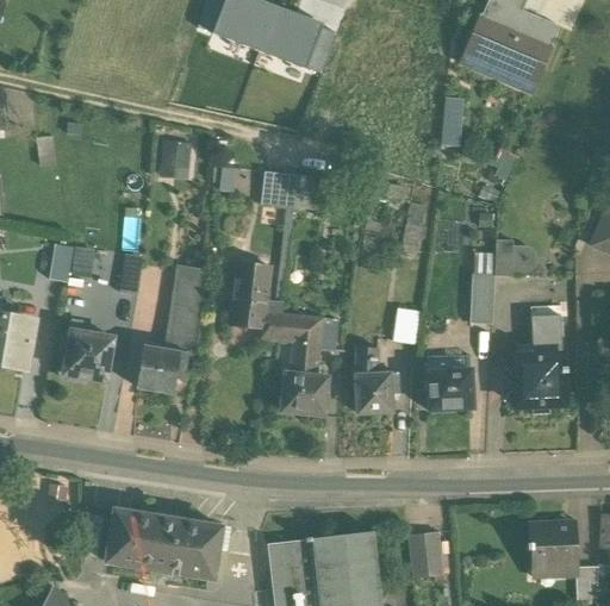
[(212,31),(224,0),(206,0),(197,25),(212,31)]
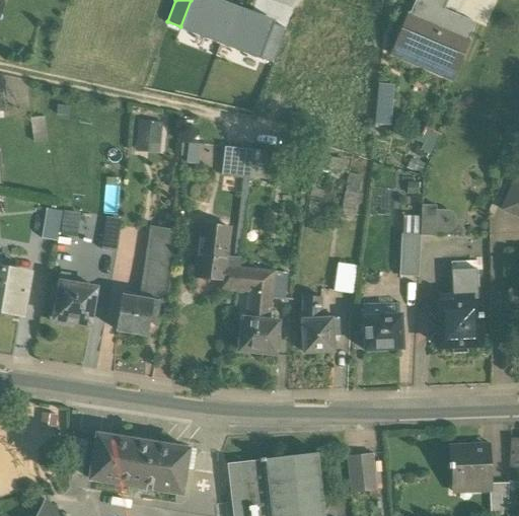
[(220,44),(235,4),(225,0),(191,0),(180,26),(180,28),(220,44)]
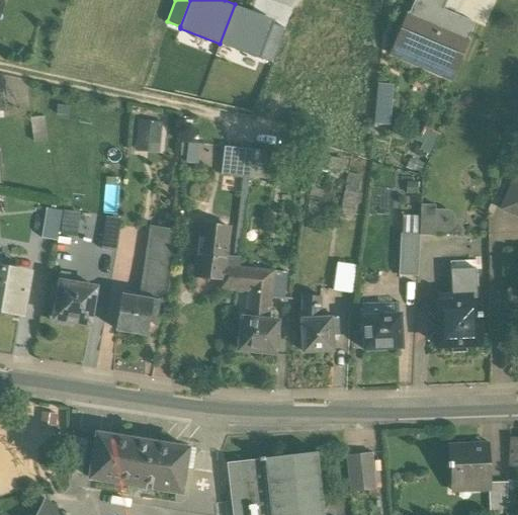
[(451,77),(475,20),(443,8),(424,0),(414,0),(393,53),(451,77)]
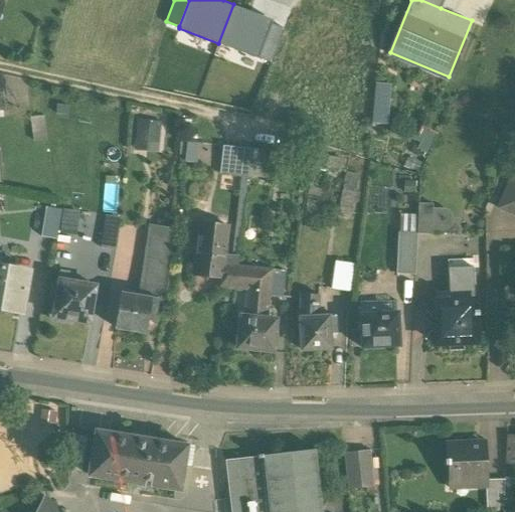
[(421,0),(441,8),(444,0),(421,0)]
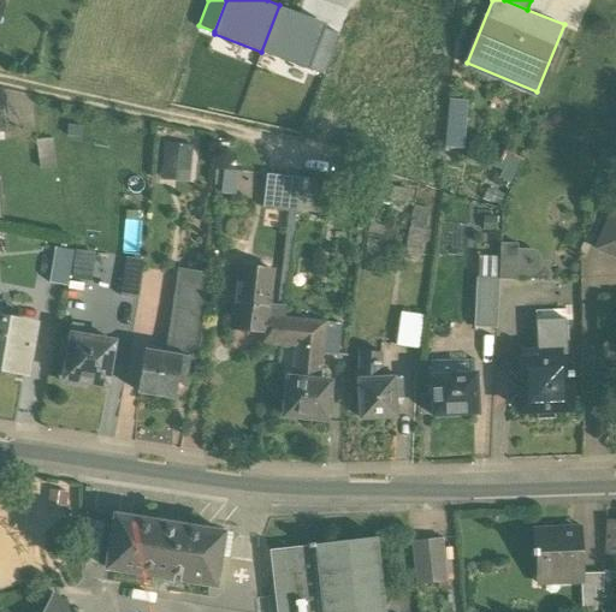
[(279,5),(261,52),(309,70),(309,67),(325,27),(327,23),(279,5)]
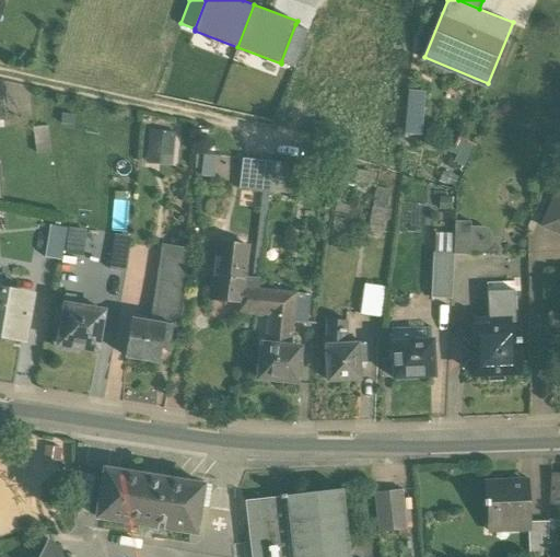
[(295,24),(281,61),(295,67),(310,30),(295,24)]
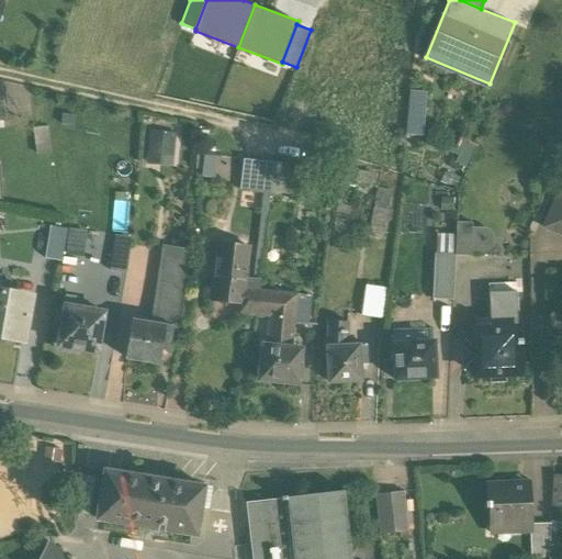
[(419,130),(423,93),(411,92),(407,129),(419,130)]
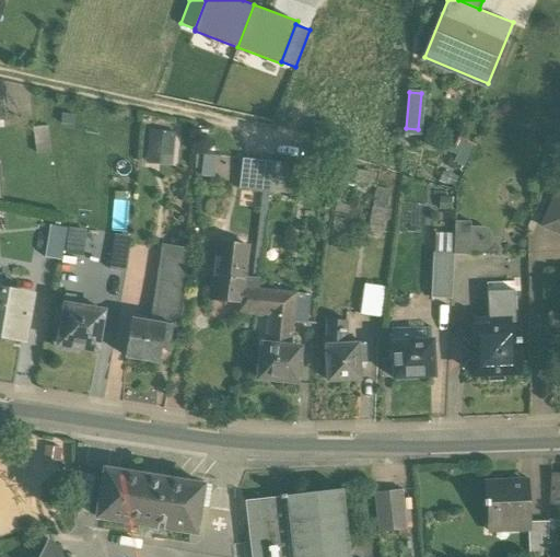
[(175,161),(176,127),(148,127),(148,160),(175,161)]
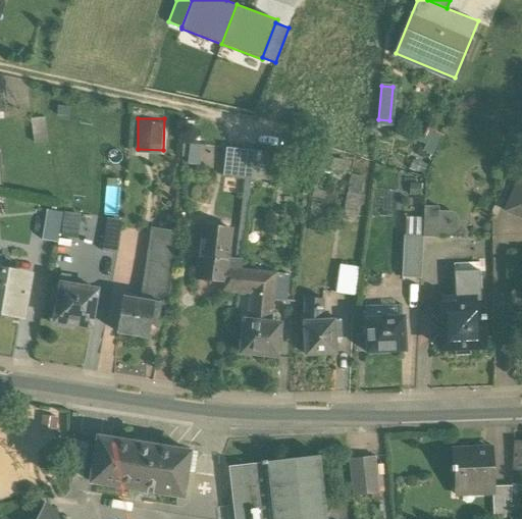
[(254,150),(226,146),(222,173),(251,177),(254,150)]
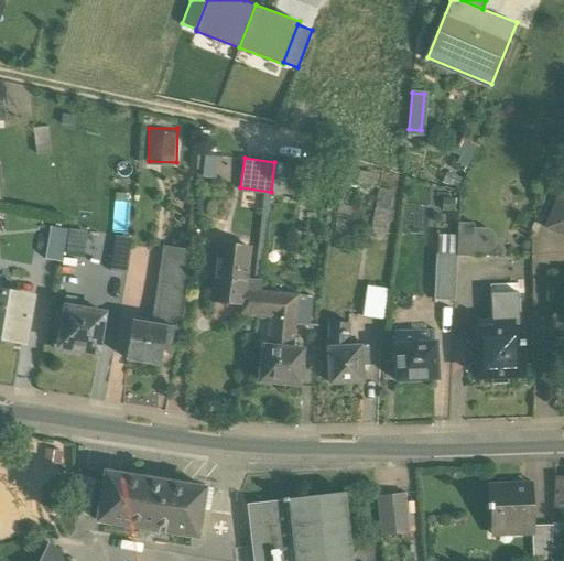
[(308,165),(274,162),(271,192),(305,195),(308,165)]
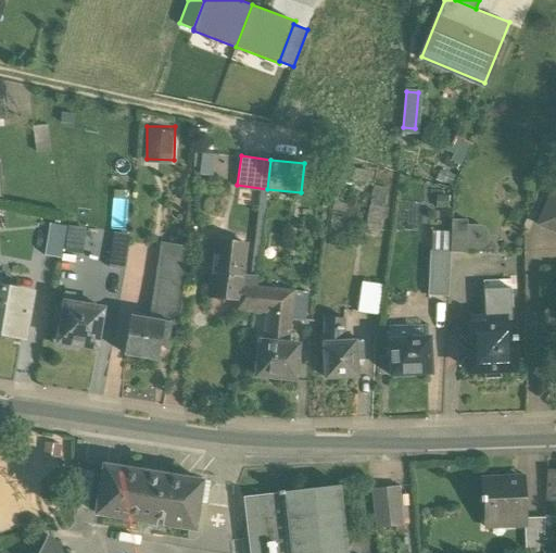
[(555,185),(540,222),(555,228),(555,185)]
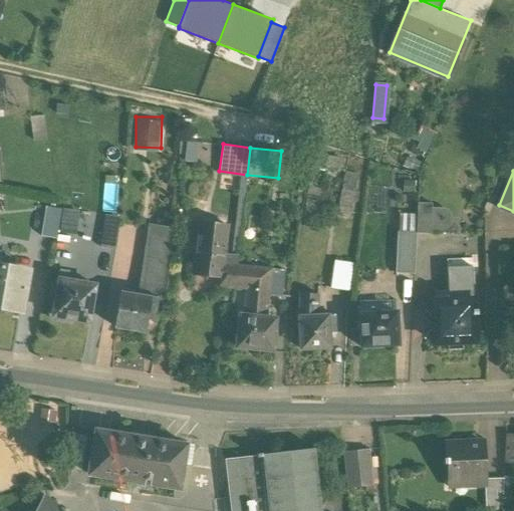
[(432,203),(418,202),(417,232),(431,233),(432,203)]
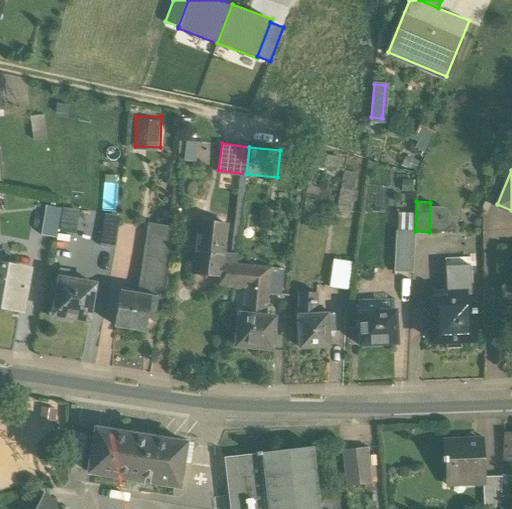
[(59,207),(45,204),(40,233),(55,236),(59,211),(59,207)]
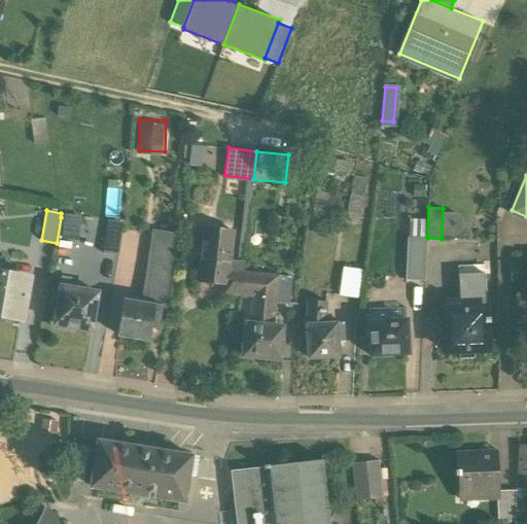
[(121,228),(106,225),(102,252),(117,254),(121,228)]
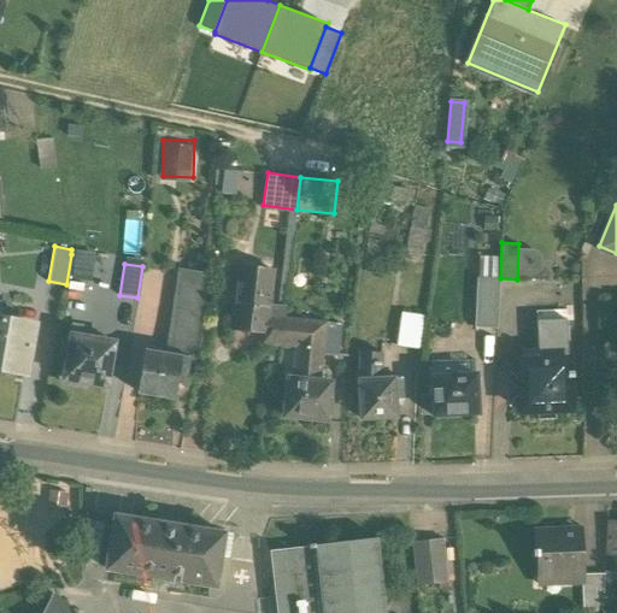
[(272,269),(239,265),(234,306),(235,307),(233,328),(264,331),(268,305),(269,305),(272,269)]
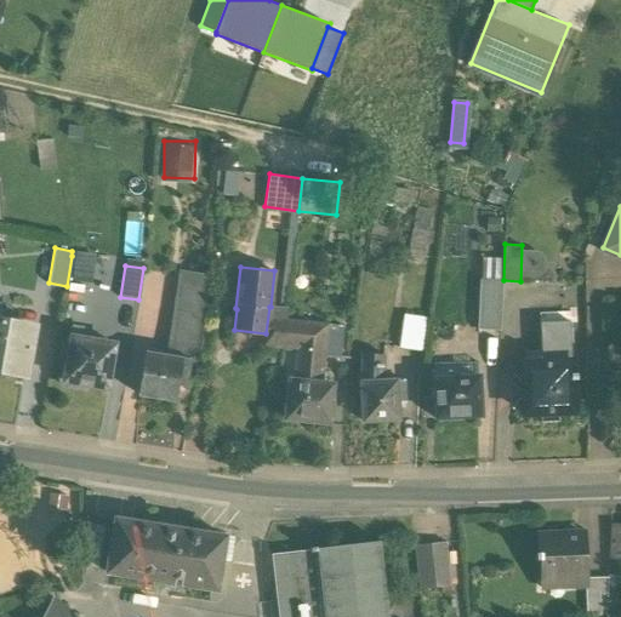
[(210,279),(178,273),(175,295),(206,301),(210,279)]
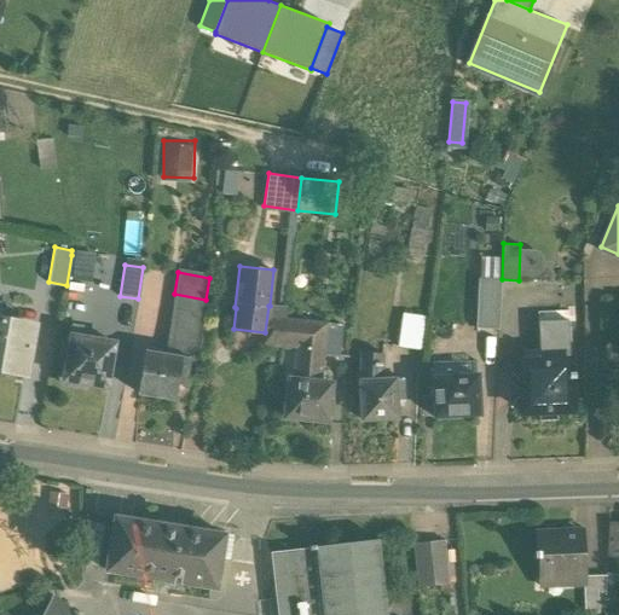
[(502,279),(479,278),(476,328),(499,329),(502,279)]
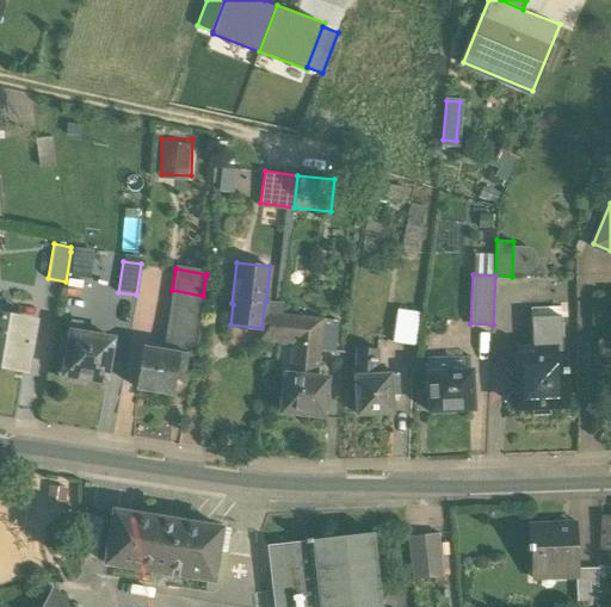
[(203,296),(172,290),(166,330),(197,336),(203,296)]
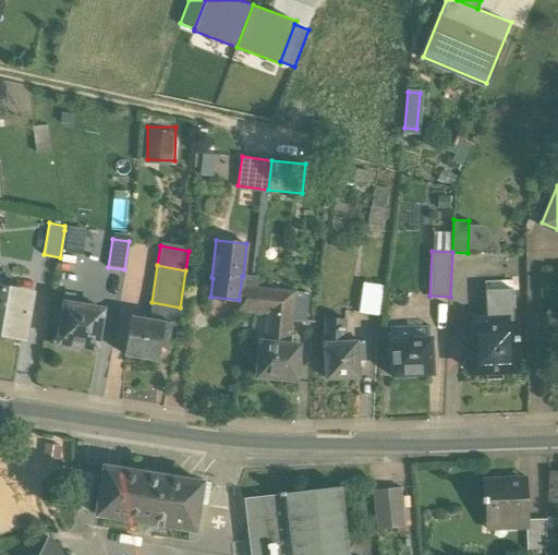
[(243,276),(242,276),(239,300),(238,310),(253,312),(256,287),(257,278),(243,276)]
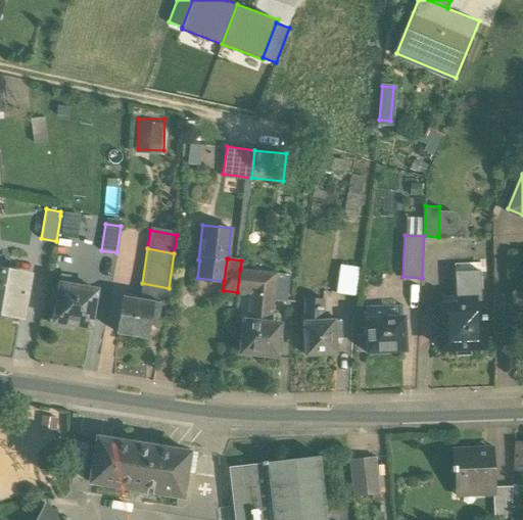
[(478,261),(454,263),(454,272),(479,271),(478,261)]
